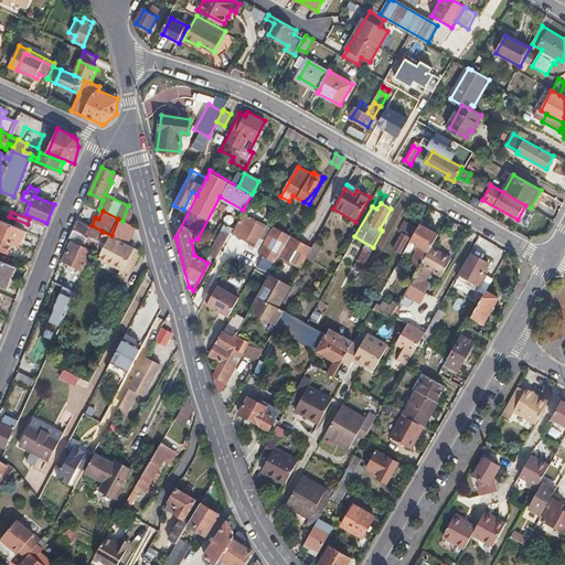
[(244,212),(233,233),(255,245),(266,224),(244,212)]
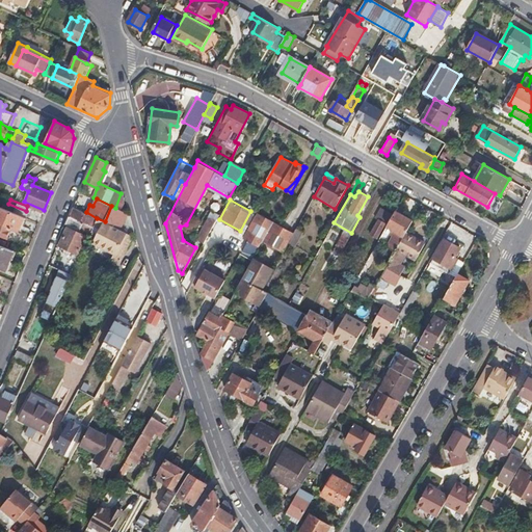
[(26,211),(8,204),(6,209),(23,216),(26,211)]
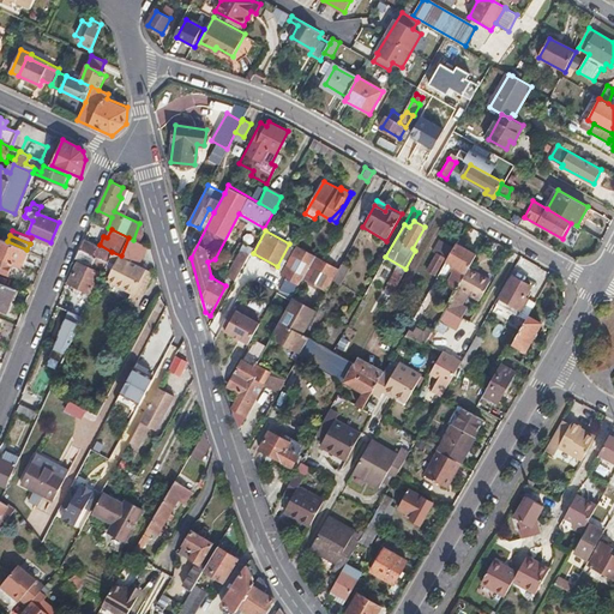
[(7,241),(0,238),(0,258),(11,264),(19,268),(26,250),(7,241)]
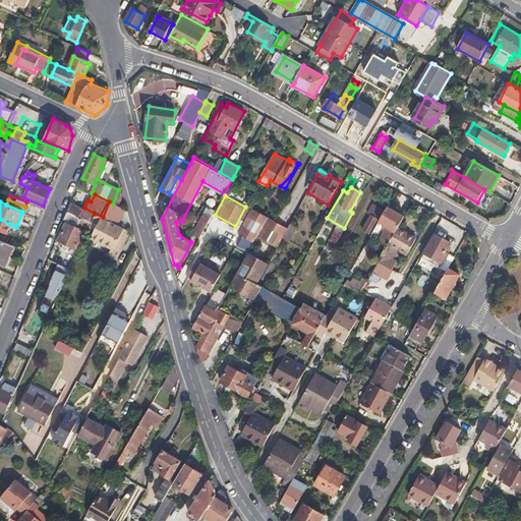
[(112,205),(113,204),(109,201),(103,217),(117,224),(123,210),(112,205)]
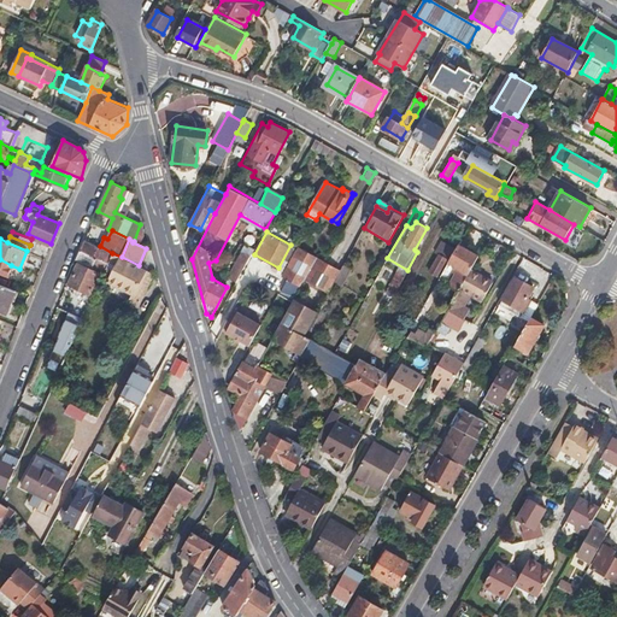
[(86,240),(81,251),(95,258),(100,246),(86,240)]
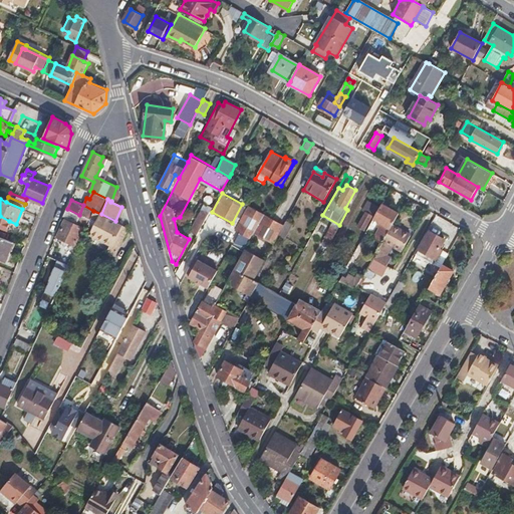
[(372,215),(375,216),(381,205),(371,200),(365,210),(372,215)]
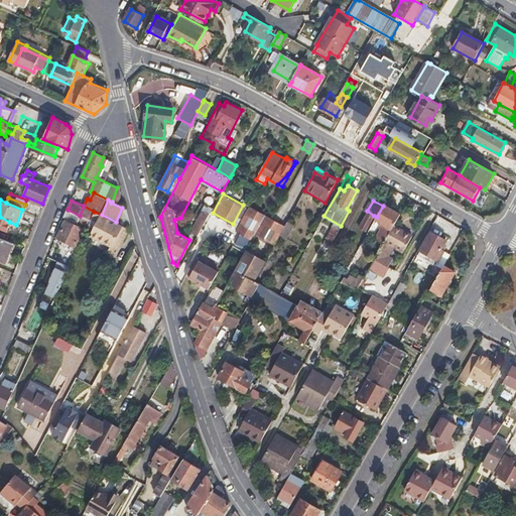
[(190,223),(202,229),(213,208),(203,202),(190,223)]
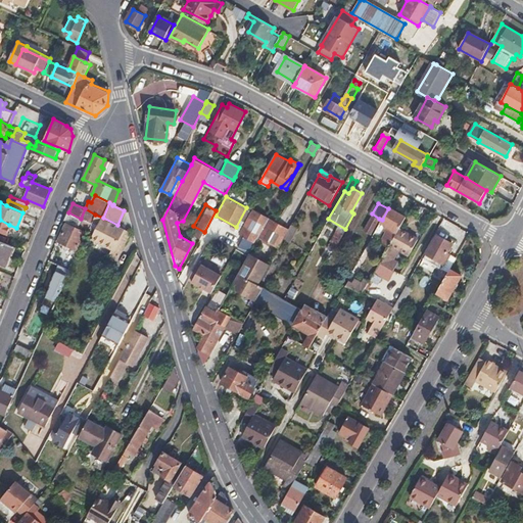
[(382,220),(380,222),(397,231),(398,228),(406,216),(389,206),(388,208),(382,220)]
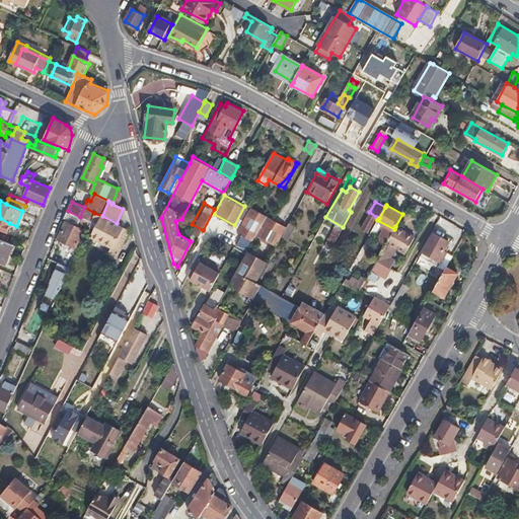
[(80,217),(82,218),(85,212),(93,216),(94,213),(84,207),(80,217)]
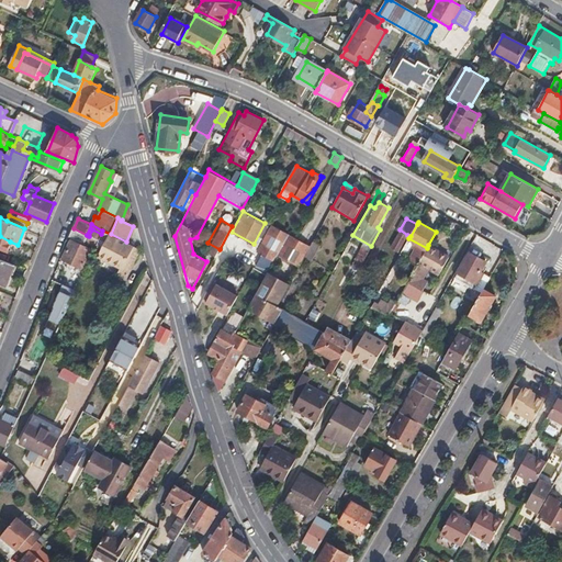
[(272,224),(257,250),(273,260),(277,255),(289,233),(272,224)]
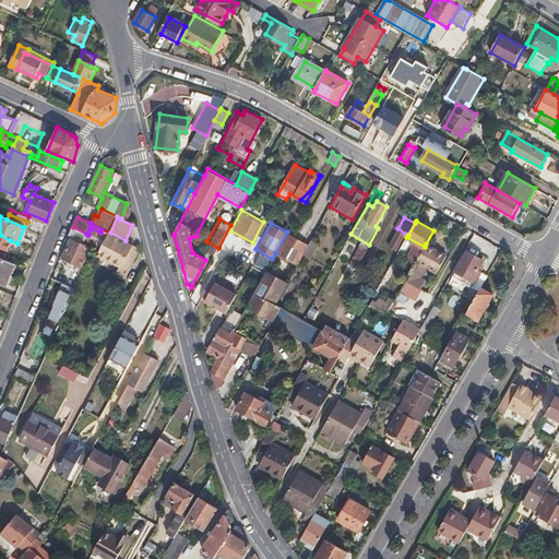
[(73,227),(70,235),(83,241),(86,234),(73,227)]
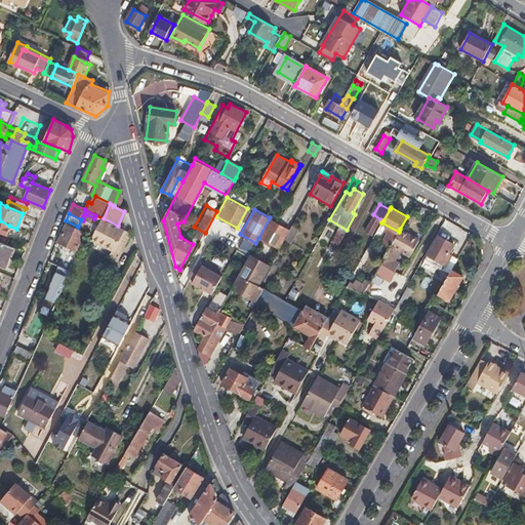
[(86,214),(83,220),(91,224),(94,218),(86,214)]
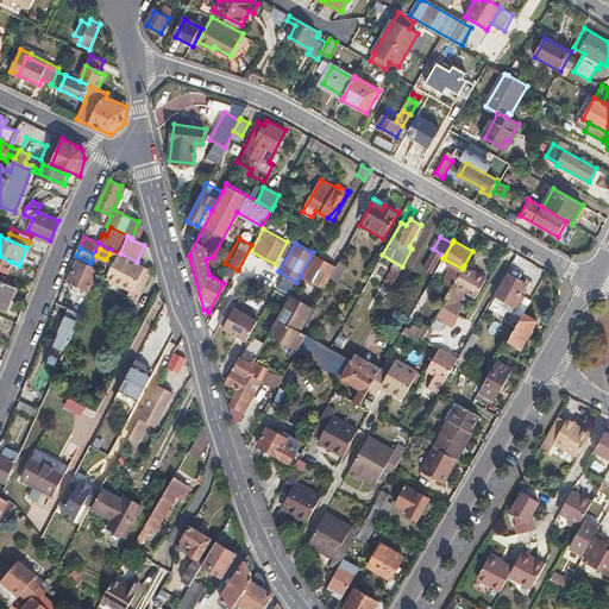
[(432,272),(441,255),(433,249),(422,268),(432,272)]
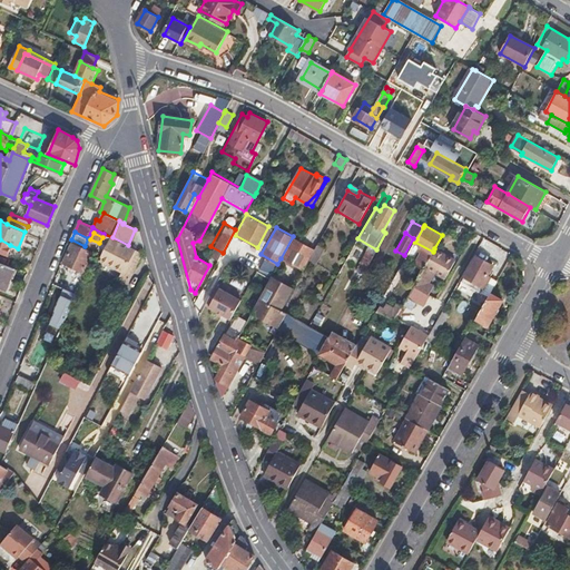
[(102,237),(99,243),(96,249),(104,253),(100,259),(124,272),(136,249),(128,245),(112,237),(104,234),(102,237)]
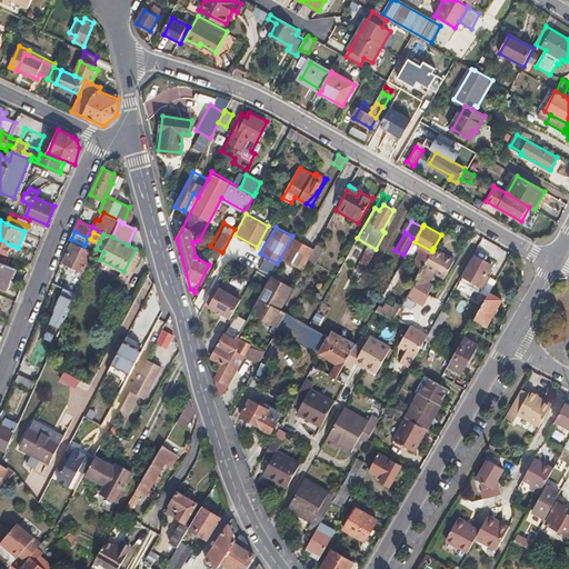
[(251,267),(260,253),(235,236),(226,248),(251,267)]
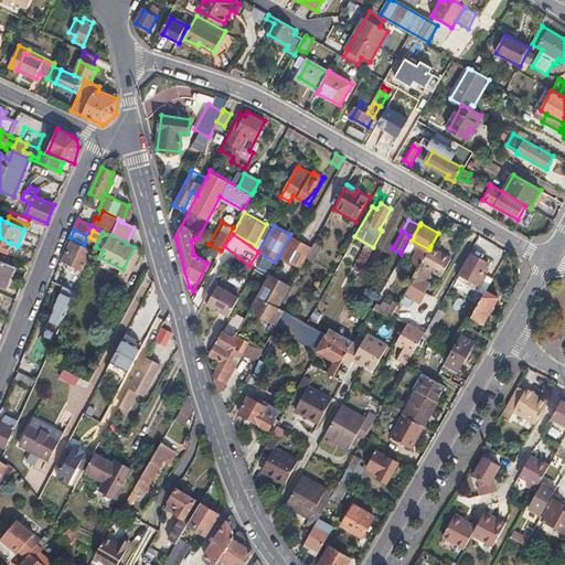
[(290,234),(278,256),(290,263),(302,242),(290,234)]
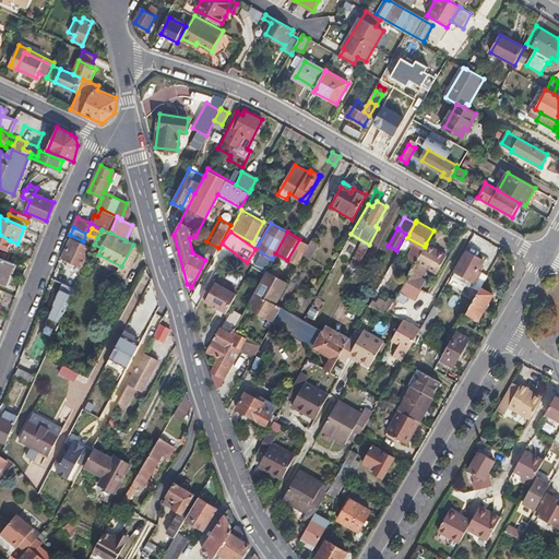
[(10,240),(0,235),(0,247),(6,250),(10,240)]
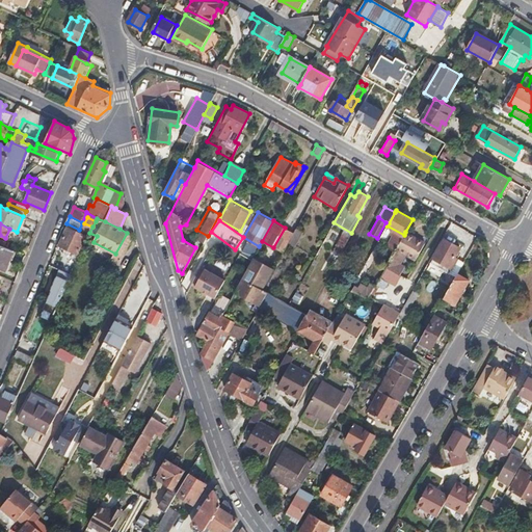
[(68,228),(59,244),(77,253),(84,236),(68,228)]
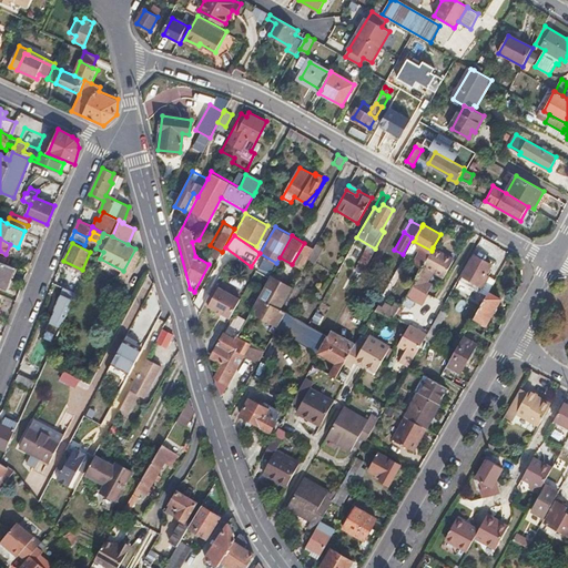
[(316,243),(314,247),(307,259),(315,262),(324,246),(316,243)]
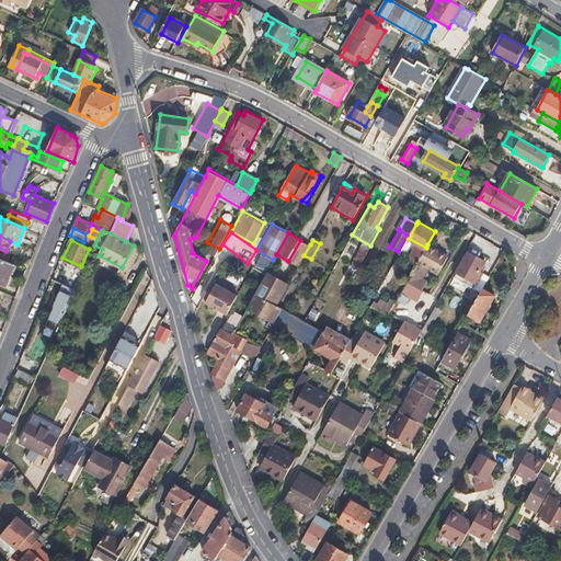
[(459,263),(427,244),(426,248),(408,281),(407,282),(433,296),(437,288),(432,285),(438,273),(450,279),(459,263)]
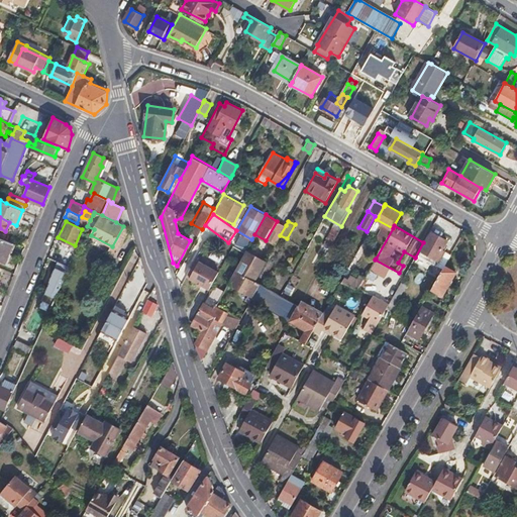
[(116,255),(130,229),(123,226),(112,246),(109,252),(116,255)]
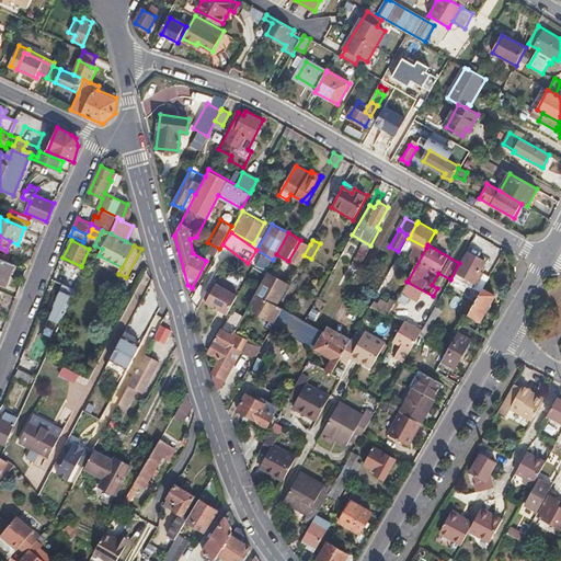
[(482,288),(490,277),(480,271),(484,261),(468,252),(455,276),(481,292),(482,288)]
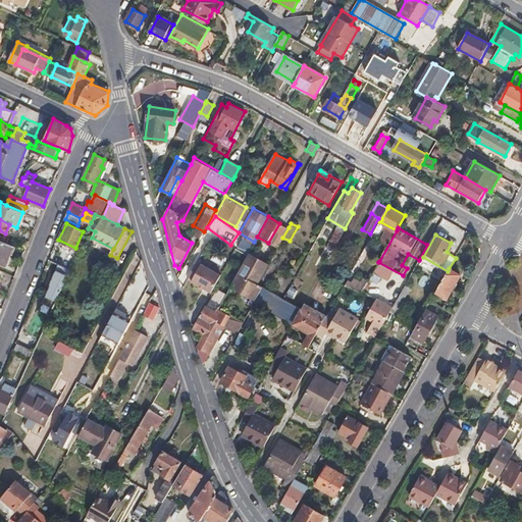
[(14,247),(0,240),(0,262),(6,265),(14,247)]
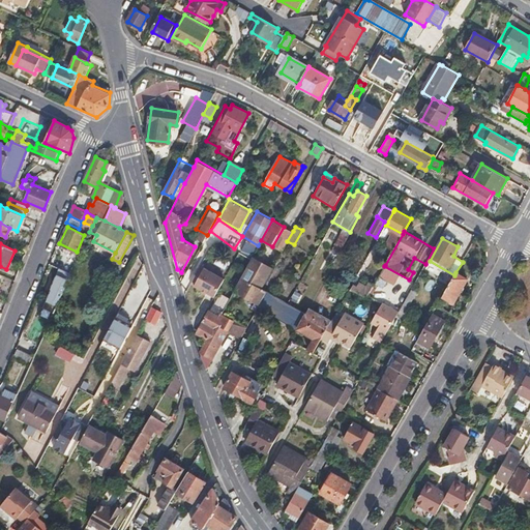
[(261,287),(267,291),(271,284),(291,249),(284,246),(269,273),(261,287)]
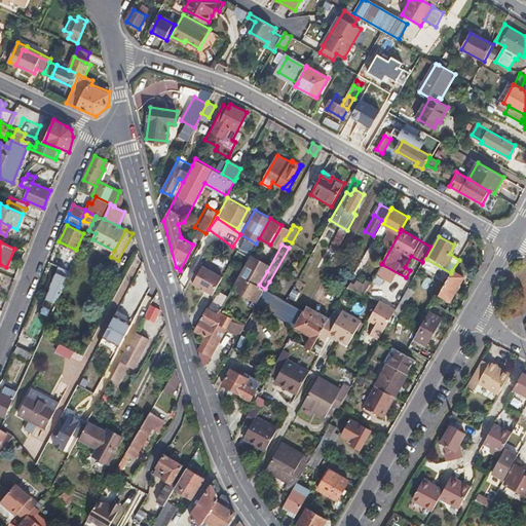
[(203,260),(194,277),(214,289),(224,271),(203,260)]
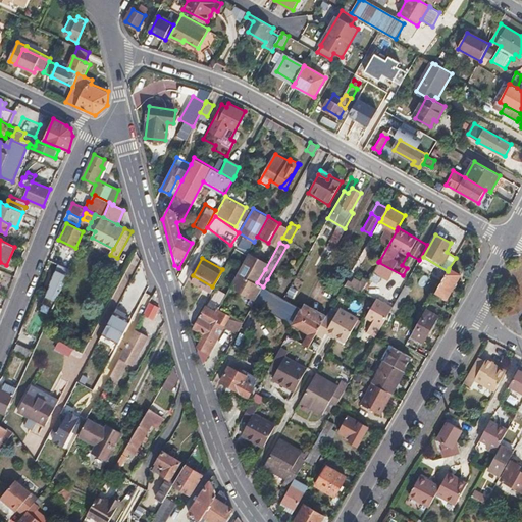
[(265,269),(245,258),(240,267),(253,274),(249,283),(235,275),(228,288),(254,302),(255,301),(263,286),(257,282),(265,269)]
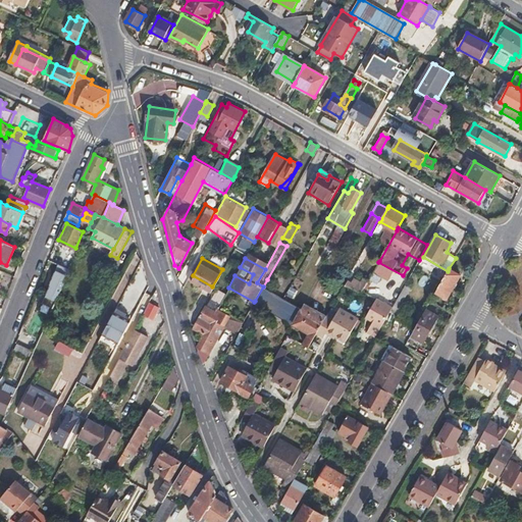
[(53,307),(69,269),(59,264),(50,283),(51,284),(43,303),(53,307)]
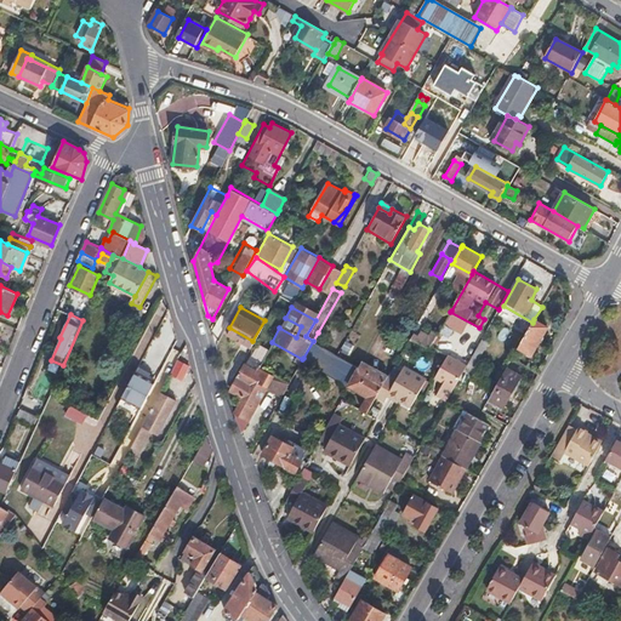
[(533,323),(519,346),(533,354),(548,328),(534,319),(533,323)]
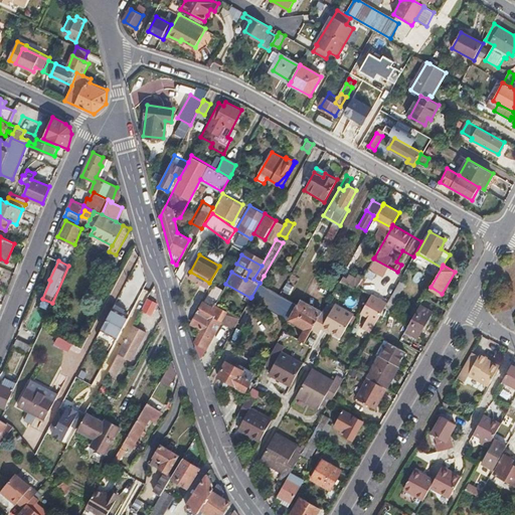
[(0,290),(7,293),(15,273),(0,266),(0,290)]
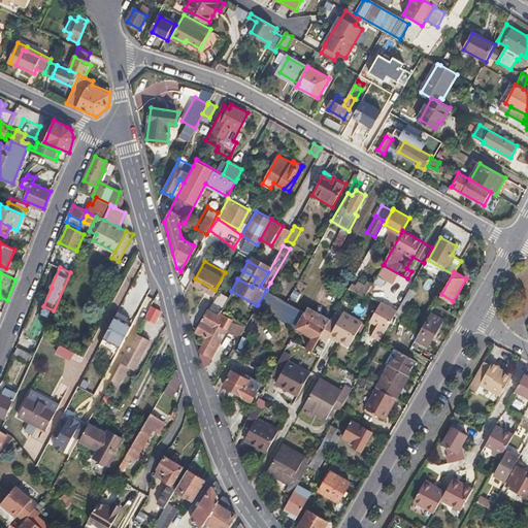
[(355,285),(352,290),(365,297),(366,294),(372,283),(367,281),(362,289),(355,285)]
